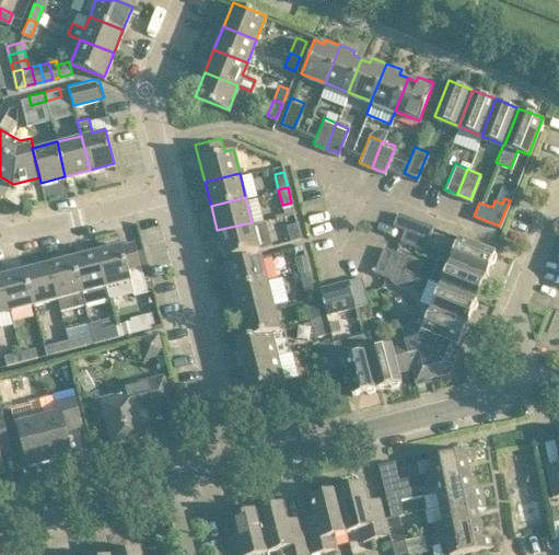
[(414,244),(422,220),(397,210),(392,223),(403,228),(399,238),(414,244)]
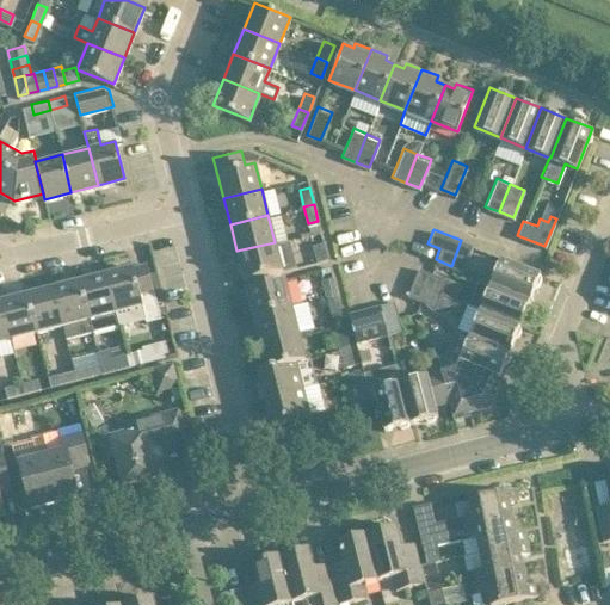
[(313,242),(318,260),(327,258),(322,240),(313,242)]
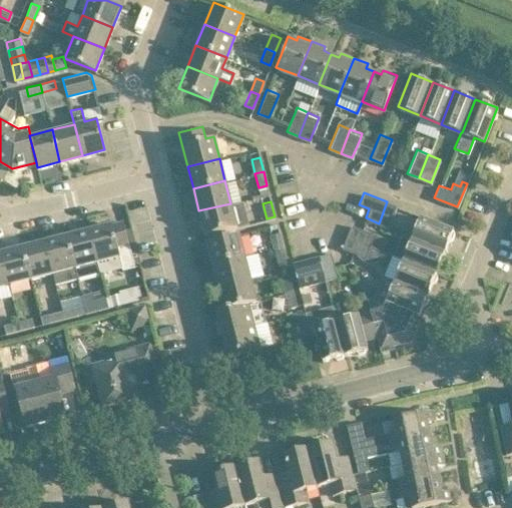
[(230,203),(198,210),(204,233),(236,225),(230,203)]
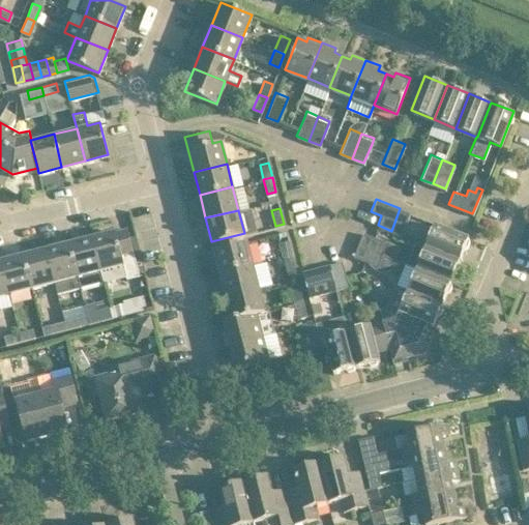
[(459,258),(464,248),(467,245),(469,239),(468,235),(434,222),(425,241),(424,244),(459,258)]
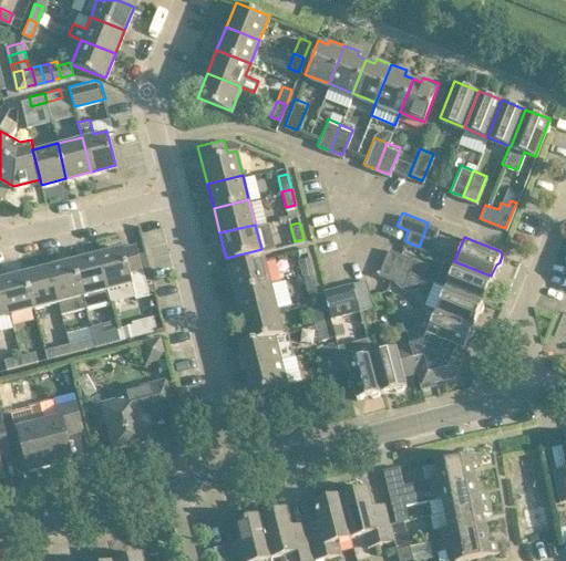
[(135,242),(98,252),(106,288),(131,281),(135,297),(148,293),(135,242)]
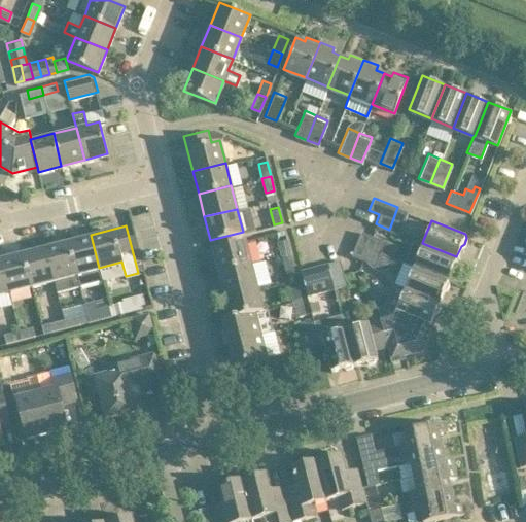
[(356,242),(380,251),(391,255),(396,243),(380,238),(360,230),(356,242)]
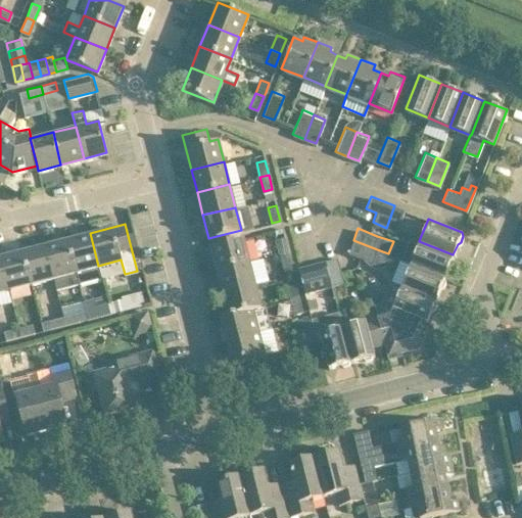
[(90,233),(67,239),(78,281),(101,276),(98,266),(90,233)]
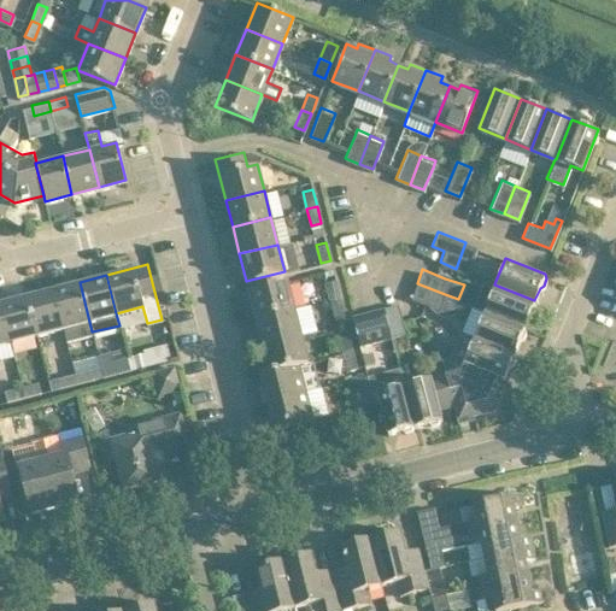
[(326,280),(329,298),(339,295),(335,277),(326,280)]
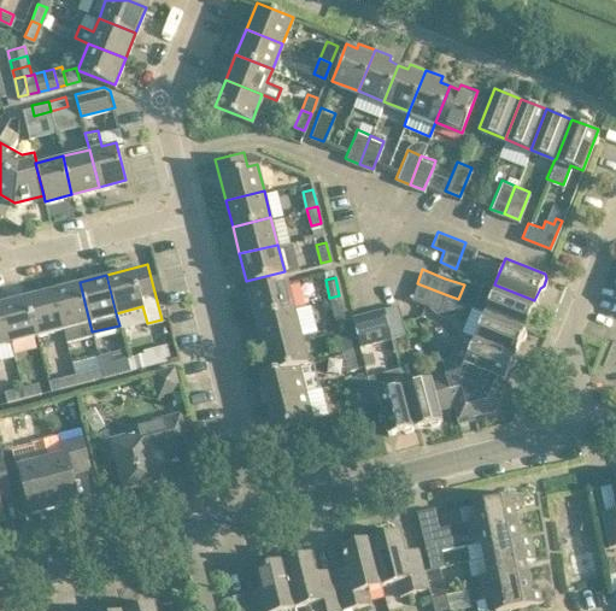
[(286,278),(241,291),(246,309),(253,306),(256,316),(293,306),(286,278)]
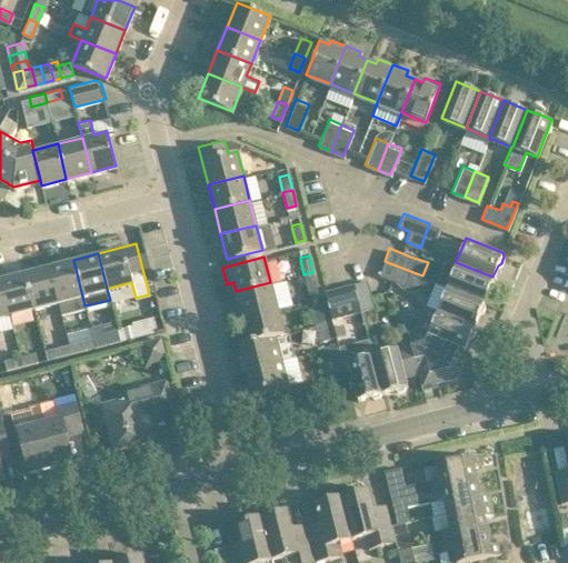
[(73,260),(49,265),(58,301),(60,312),(85,305),(73,260)]
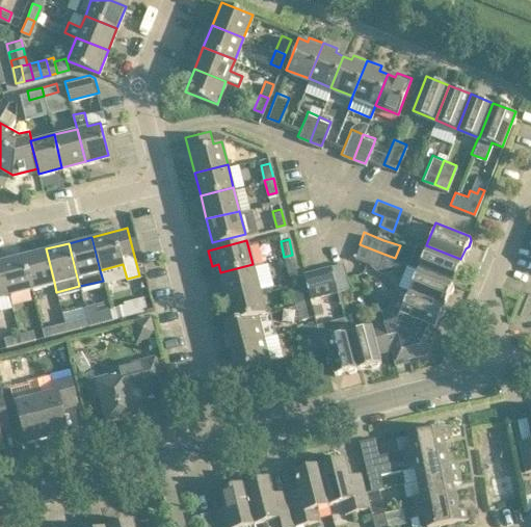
[(383,254),(360,244),(354,257),(370,263),(379,266),(383,254)]
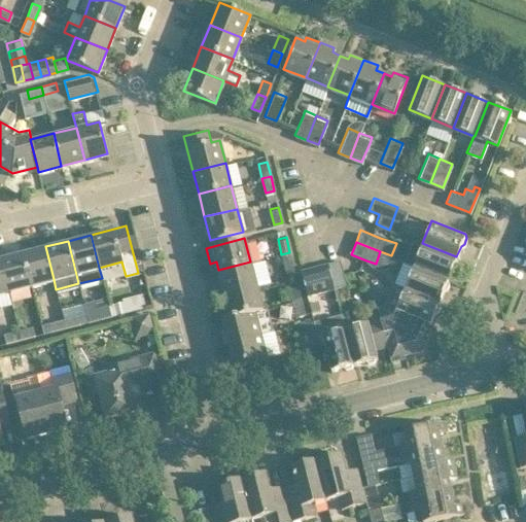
[(448,278),(453,266),(456,265),(458,259),(456,256),(422,243),(414,265),(448,278)]
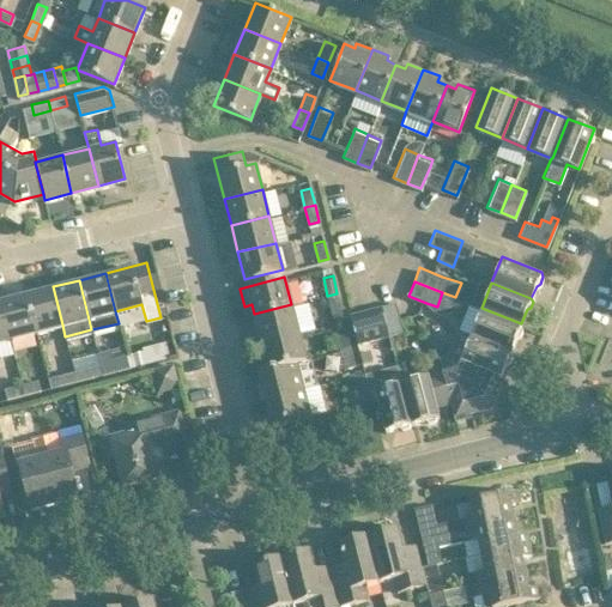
[(53,286),(26,293),(36,331),(62,325),(53,286)]
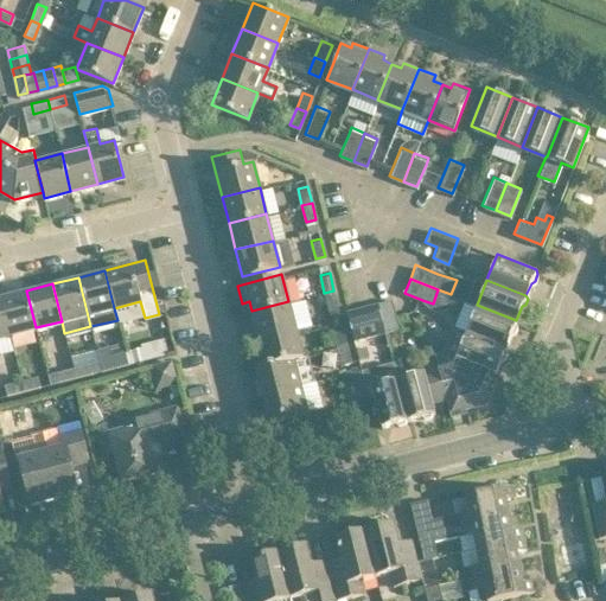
[(26,291),(0,296),(10,334),(36,327),(26,291)]
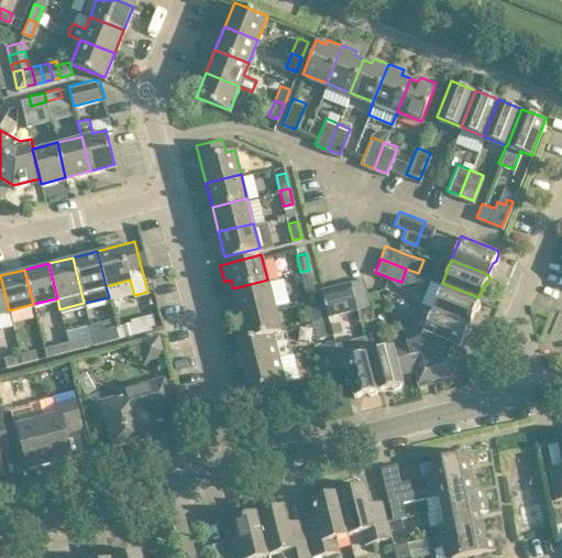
[(309,270),(300,272),(305,287),(313,285),(309,270)]
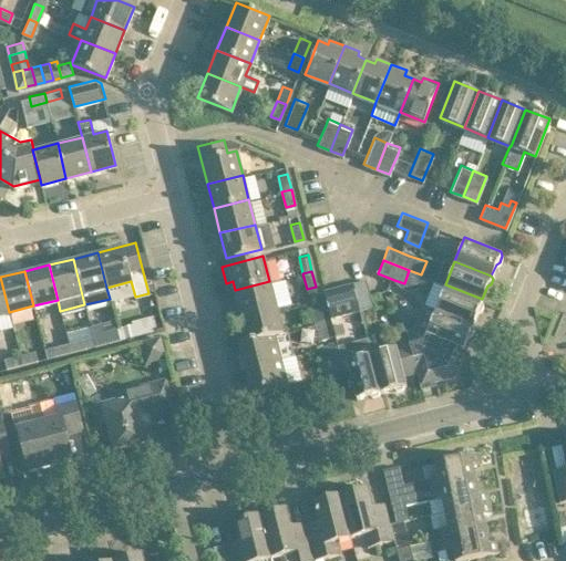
[(0,314),(9,312),(0,277),(0,314)]
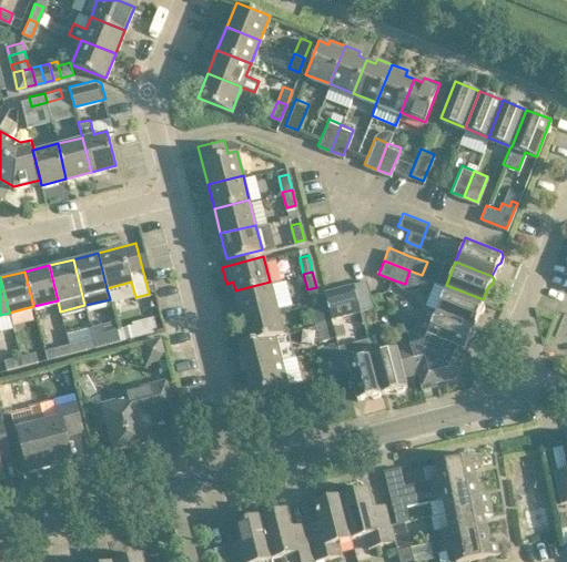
[(366,278),(353,282),(360,308),(374,305),(372,299),(366,278)]
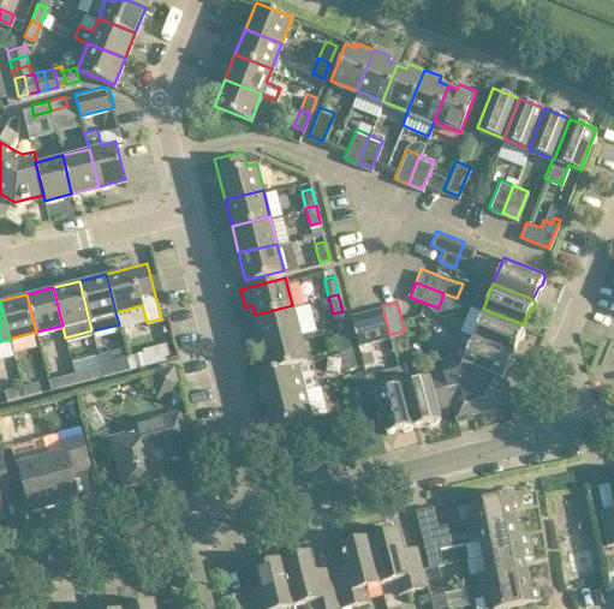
[(255,315),(261,341),(299,332),(292,305),(255,315)]
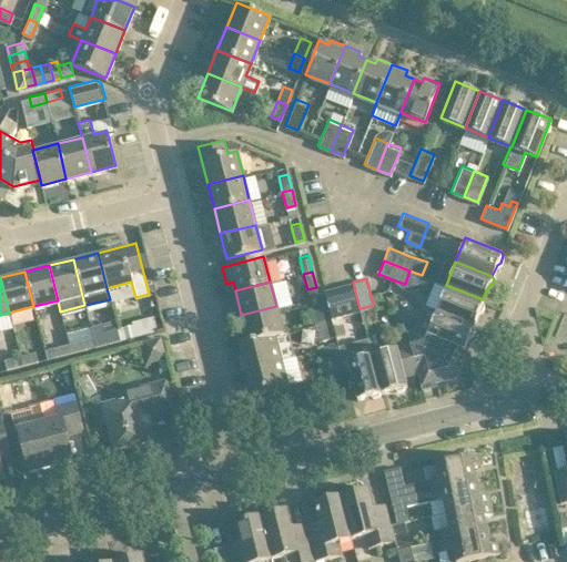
[(360,308),(353,282),(324,289),(330,310),(331,316),(360,308)]
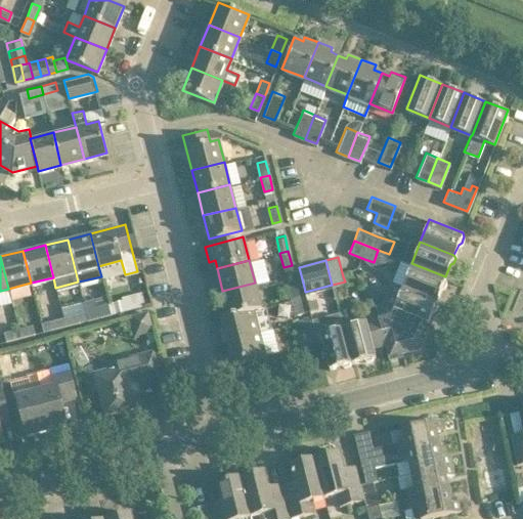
[(444,286),(446,280),(444,278),(445,276),(411,263),(402,285),(436,299),(441,288),(444,286)]
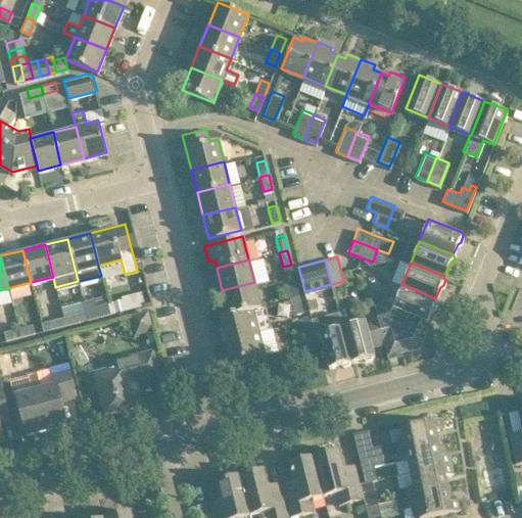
[(287,283),(291,297),(299,295),(295,280),(287,283)]
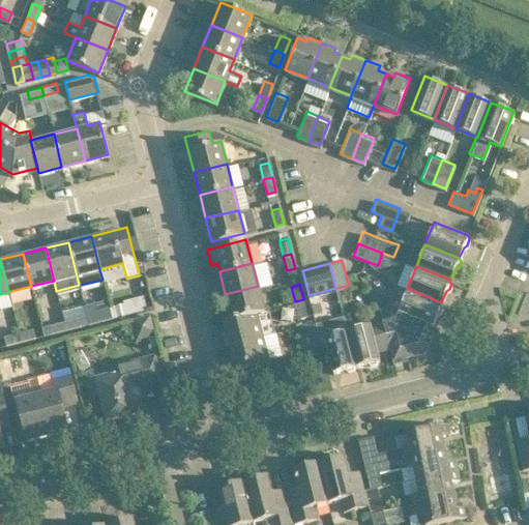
[(225,294),(231,317),(264,309),(258,286),(225,294)]
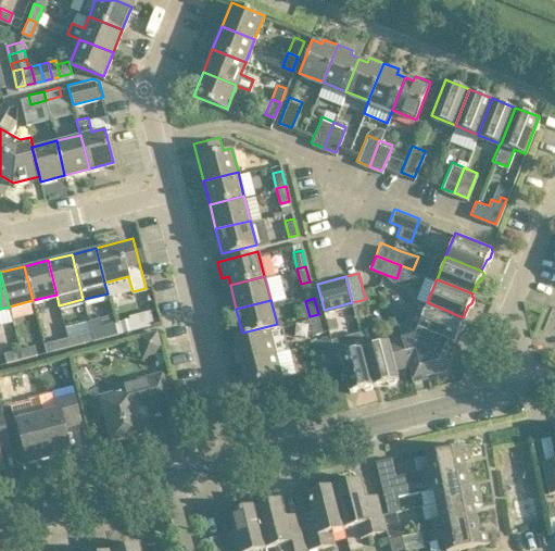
[(462,327),(464,322),(463,318),(463,317),(427,302),(415,333),(402,336),(408,363),(412,376),(425,373),(426,373),(445,367),(454,348),(445,345),(448,338),(454,341),(458,328),(462,327)]
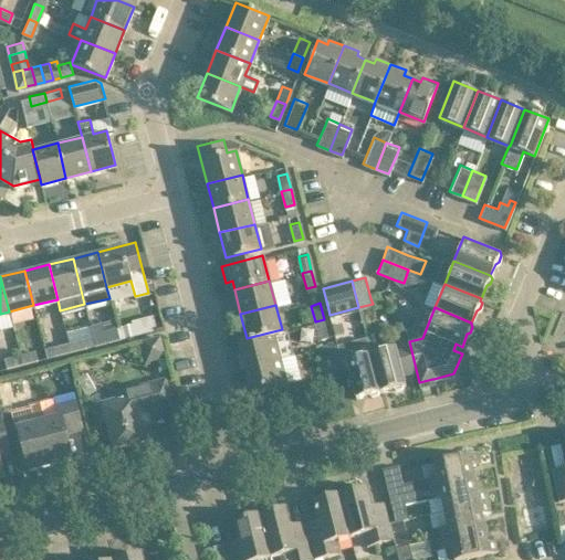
[(327,335),(324,319),(315,321),(318,337),(327,335)]
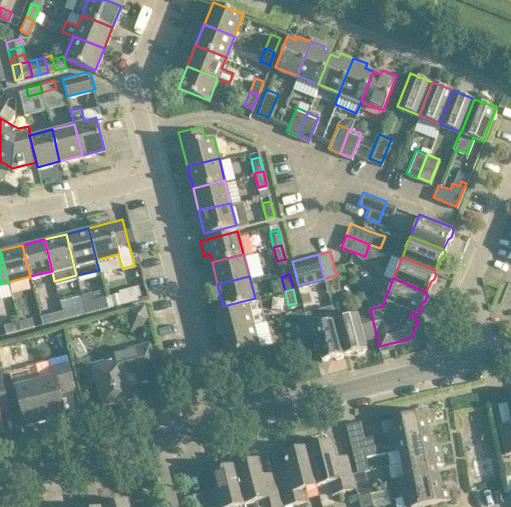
[(86,311),(93,309),(88,290),(81,292),(81,293),(86,311)]
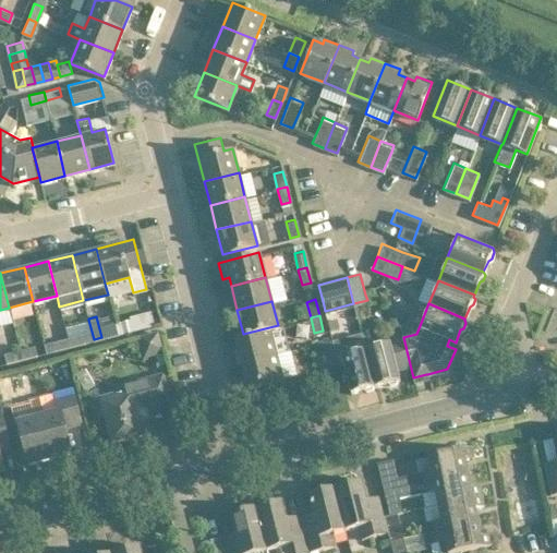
[(336,316),(327,319),(329,327),(338,325),(336,316)]
